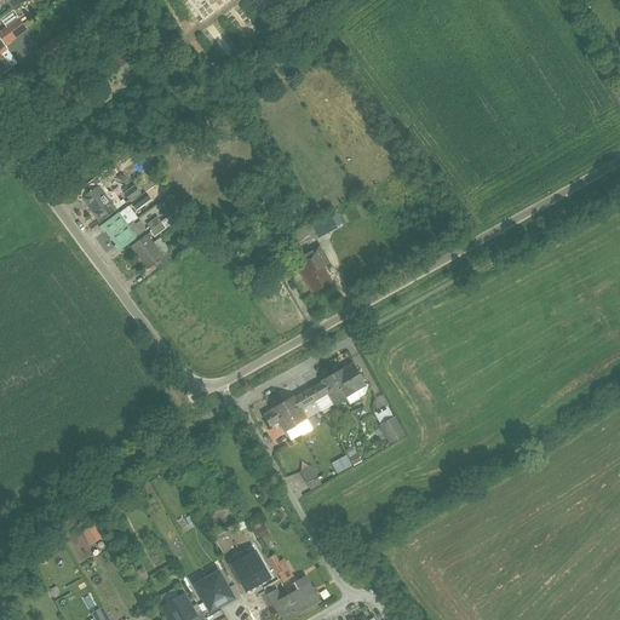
[(0,32),(0,40),(23,24),(17,17),(5,27),(6,28),(0,32)]
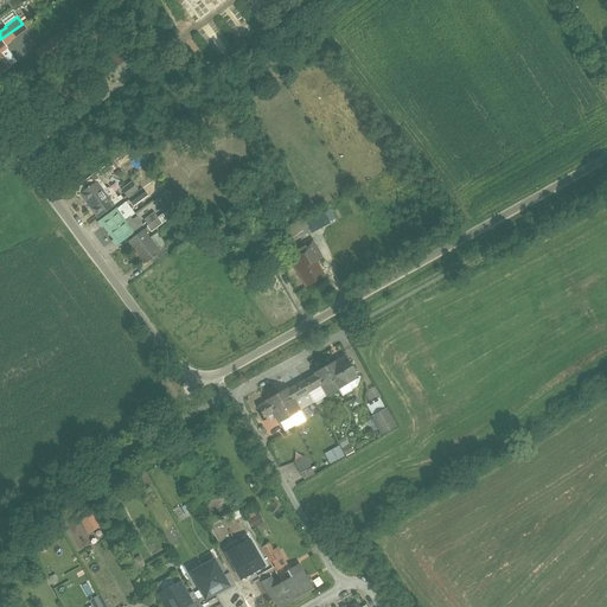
[(26,29),(23,24),(0,39),(0,74),(10,66),(0,53),(0,52),(6,49),(4,45),(26,29)]
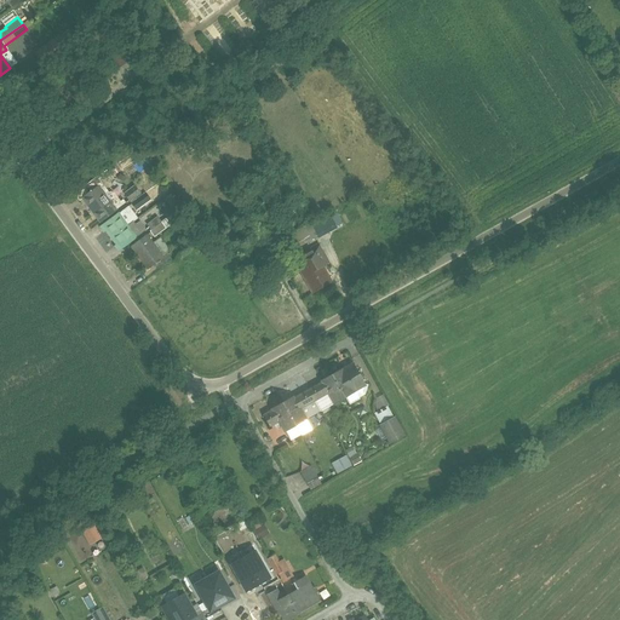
[(62,32),(34,52),(44,67),(73,46),(62,32)]
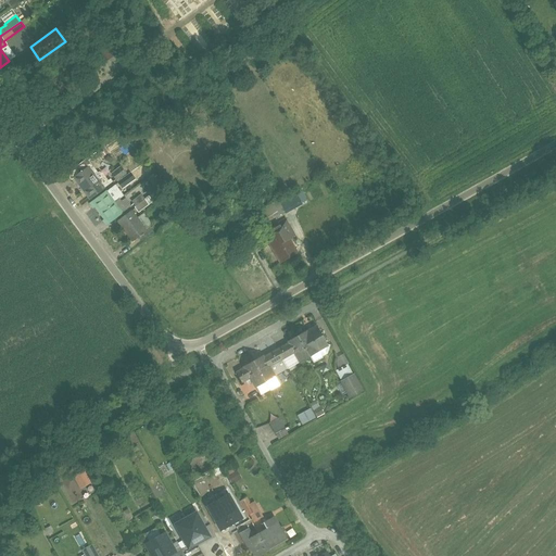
[(95,52),(102,63),(111,57),(104,47),(95,52)]
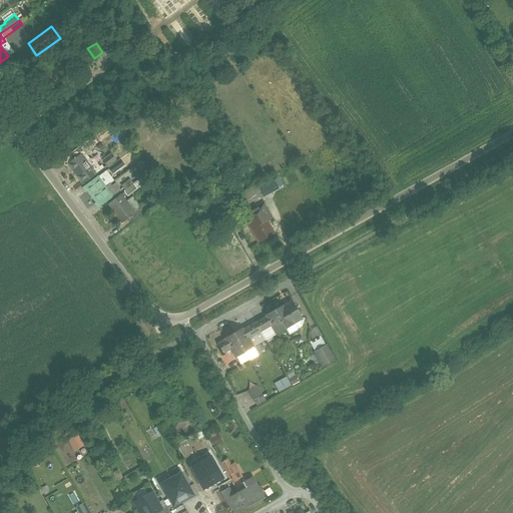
[(69,154),(73,160),(68,164),(83,183),(103,167),(102,164),(100,166),(94,159),(91,159),(88,159),(88,160),(84,155),(86,153),(80,146),(69,154)]
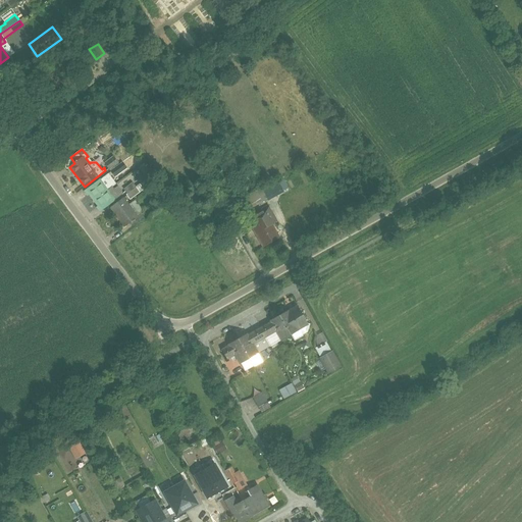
[(104,162),(109,169),(118,163),(113,156),(104,162)]
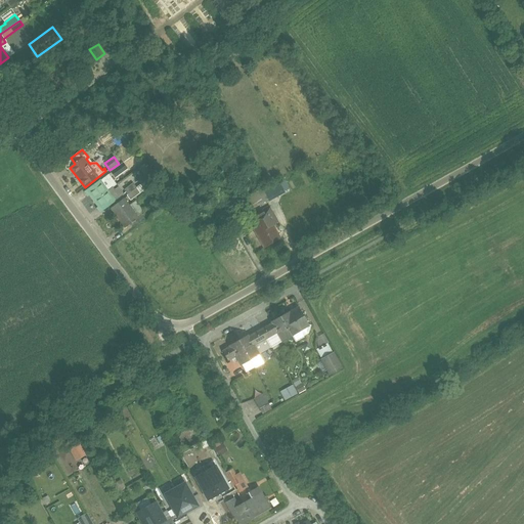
[(111,172),(116,178),(127,169),(123,163),(111,172)]
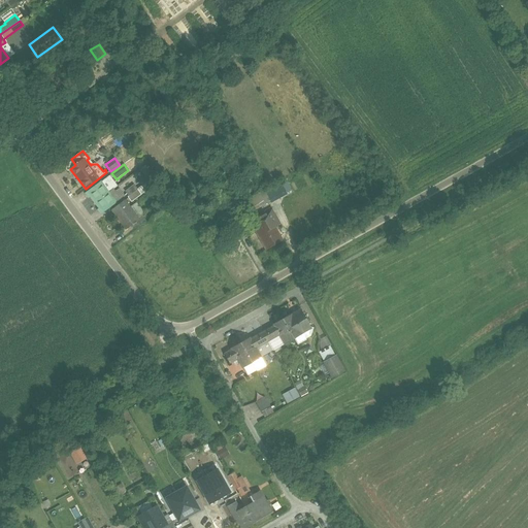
[(138,180),(142,186),(154,176),(144,165),(139,169),(143,174),(139,177),(138,180)]
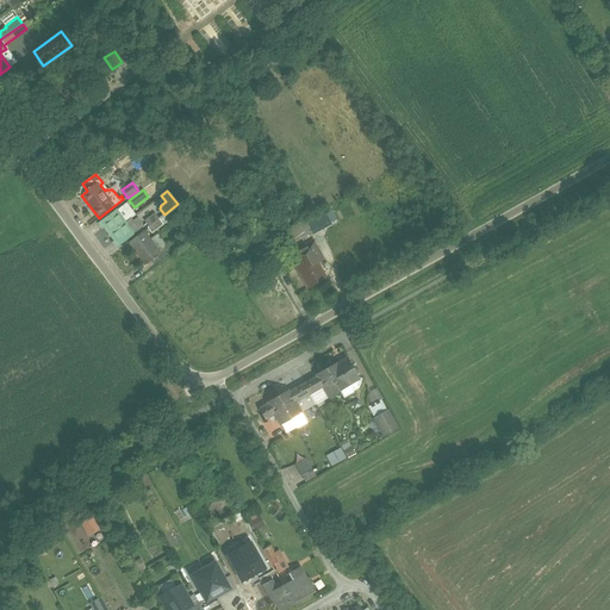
[(111,232),(126,221),(123,217),(132,210),(126,203),(101,222),(111,232)]
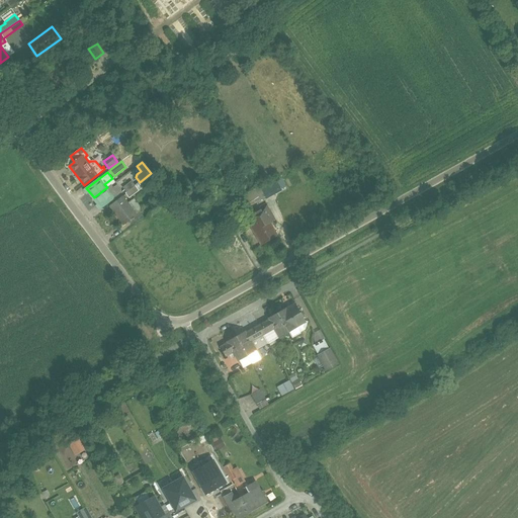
[(128,180),(120,188),(124,192),(132,184),(128,180)]
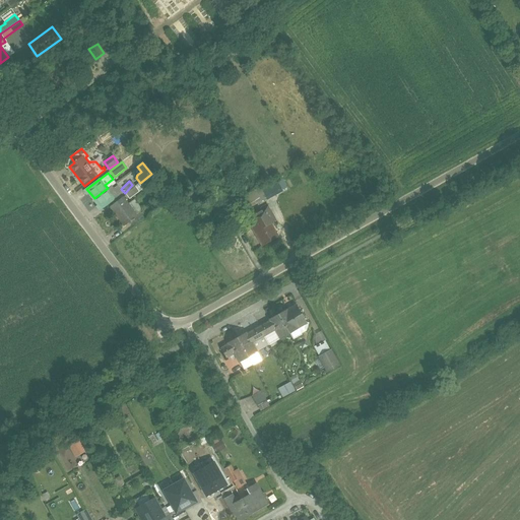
[(266,198),(258,183),(242,193),(250,209),(258,205),(257,203),(266,198)]
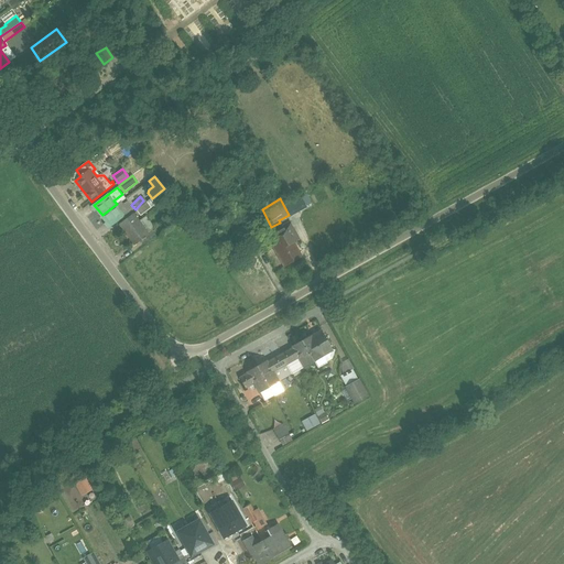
[(117,204),(102,215),(110,226),(133,208),(128,201),(123,204),(121,201),(117,204)]
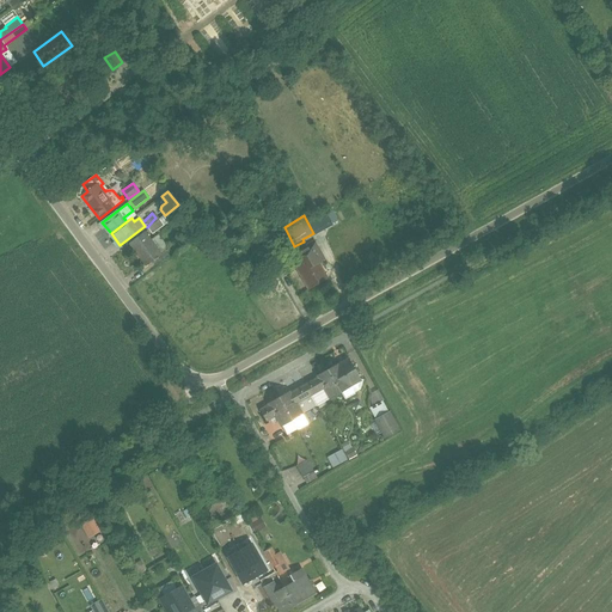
[(148,228),(152,233),(164,225),(159,220),(148,228)]
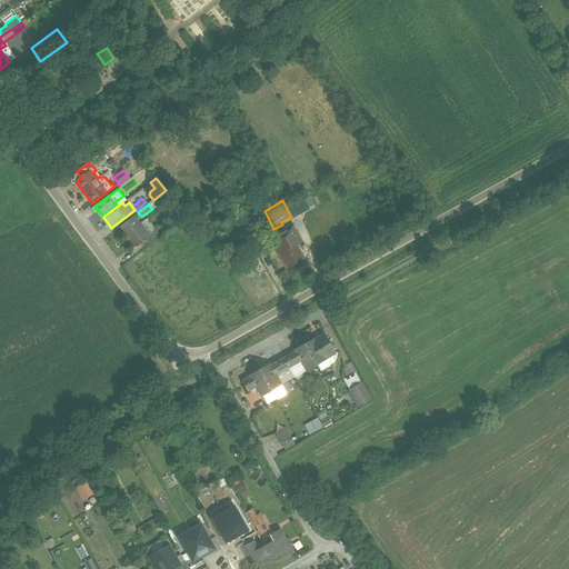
[(147,218),(140,222),(135,215),(120,226),(136,247),(142,241),(146,246),(157,238),(152,231),(156,229),(147,218)]
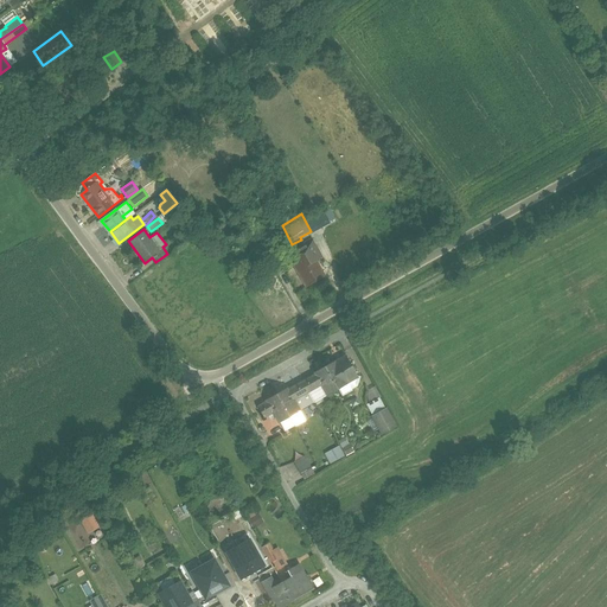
[(306,287),(325,276),(315,261),(321,257),(311,240),(287,254),(306,287)]
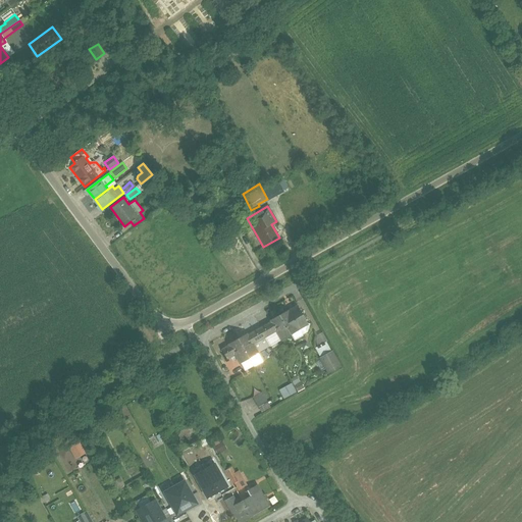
[(290,311),(290,310),(271,320),(271,322),(276,331),(281,341),(294,334),(301,329),(300,329),(306,325),(307,322),(298,307),(290,311)]
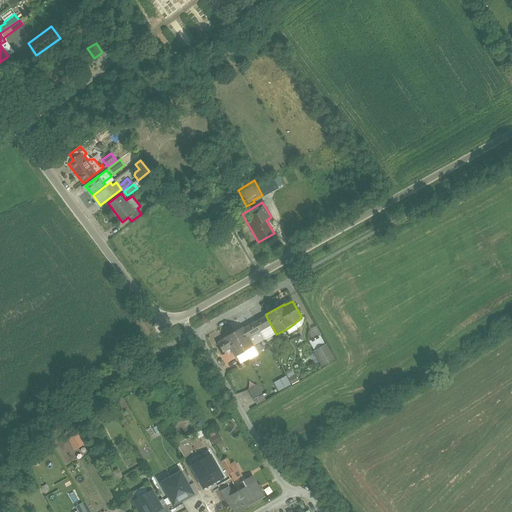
[(266,316),(259,320),(260,323),(258,324),(261,331),(271,325),(266,316)]
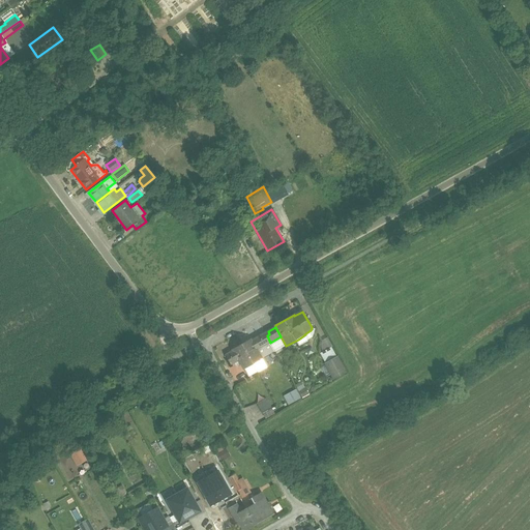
[(268,331),(253,341),(258,350),(270,343),(267,335),(269,334),(268,331)]
